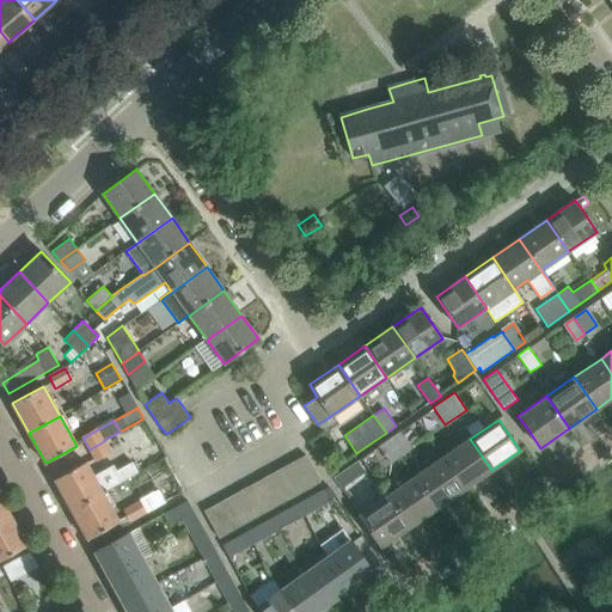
[(399,430),(389,439),(401,456),(411,448),(399,430)]
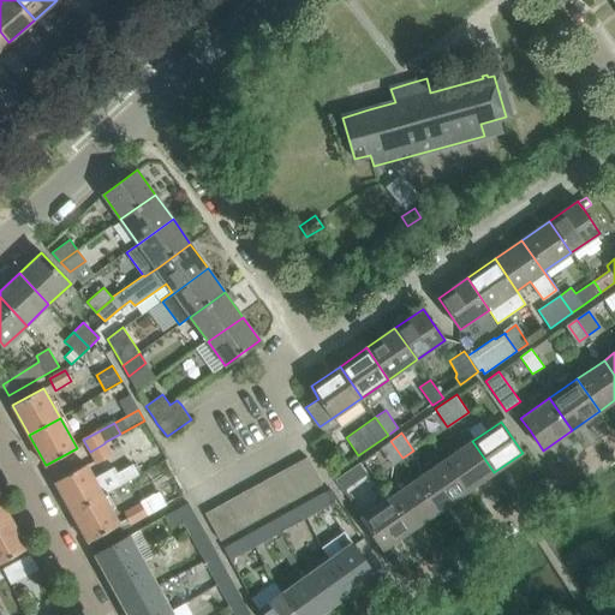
[(390,441),(380,448),(386,458),(392,466),(402,458),(390,441)]
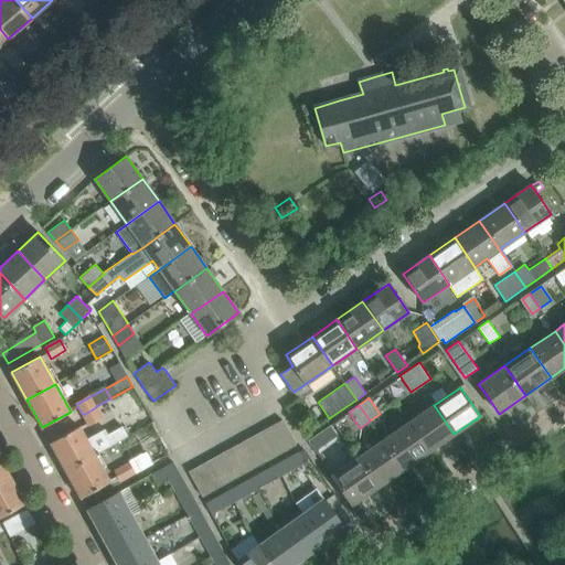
[(434,405),(408,423),(428,451),(454,434),(434,405)]
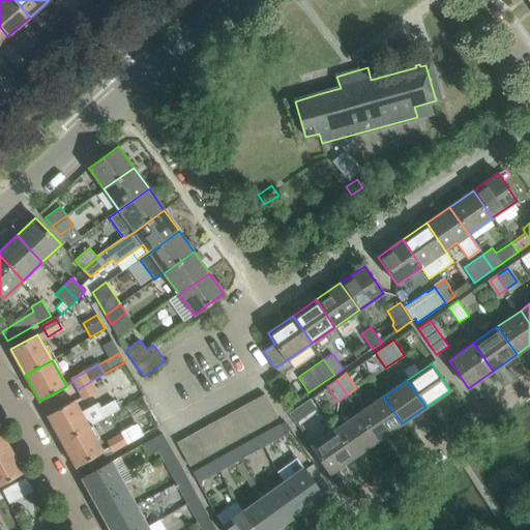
[(90,382),(78,389),(83,399),(96,391),(90,382)]
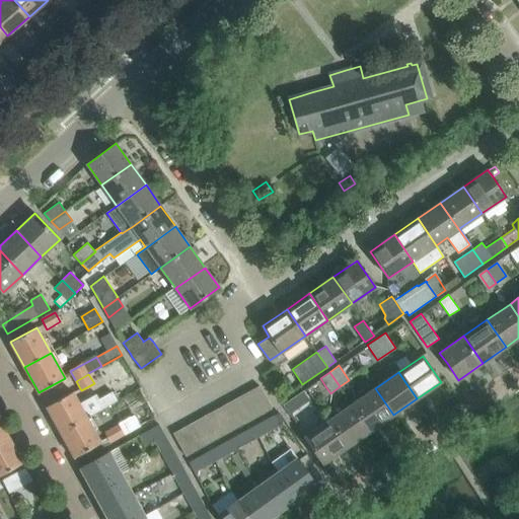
[(260,386),(247,392),(261,416),(273,409),(260,386)]
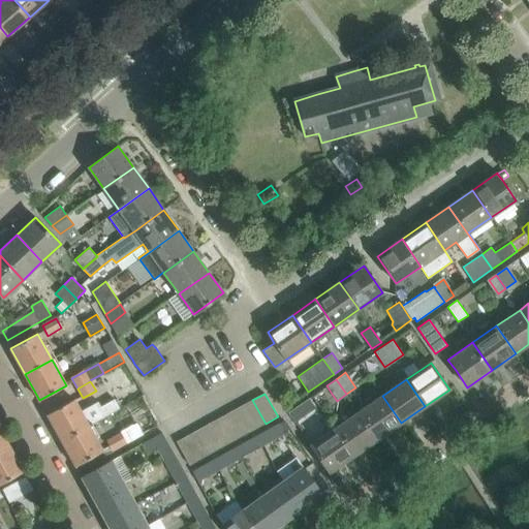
[(382,396),(359,412),(377,439),(401,423),(382,396)]
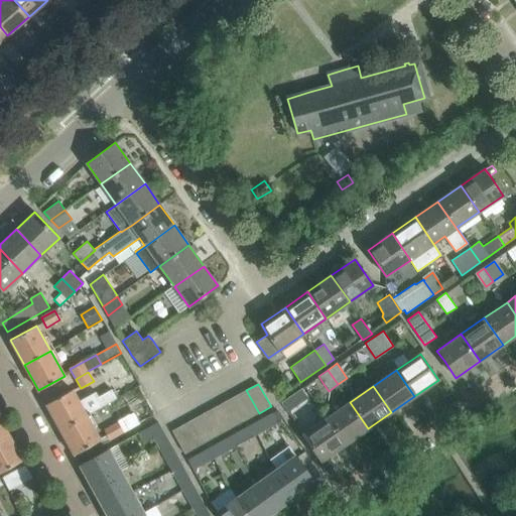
[(72,390),(46,404),(60,429),(86,415),(103,405),(116,397),(111,388),(98,396),(96,393),(79,402),(72,390)]
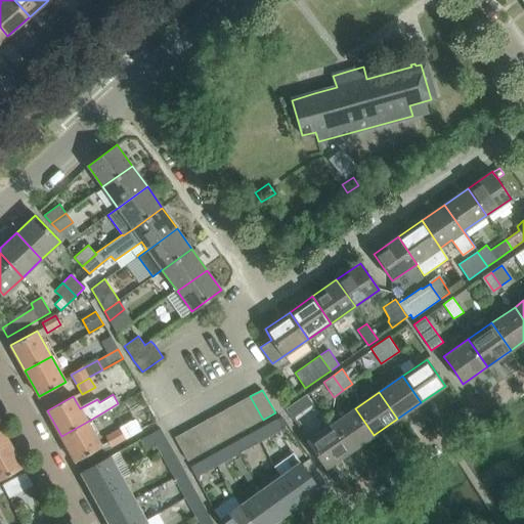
[(250,396),(238,402),(252,426),(263,420),(250,396)]
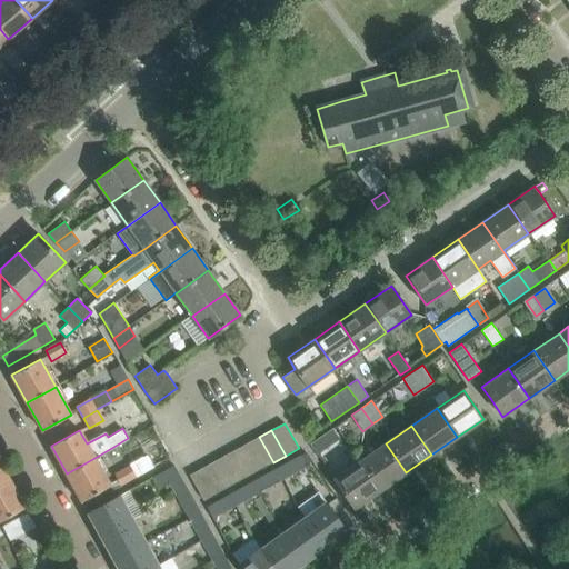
[(323,433),(310,443),(317,453),(331,443),(323,433)]
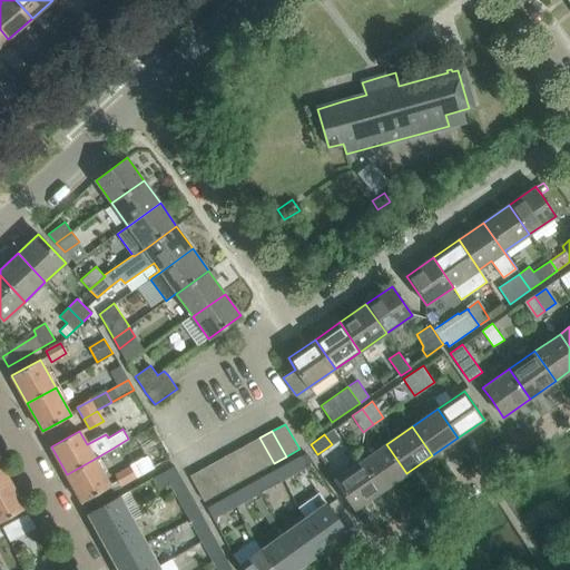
[(259,438),(247,444),(262,470),(274,463),(259,438)]
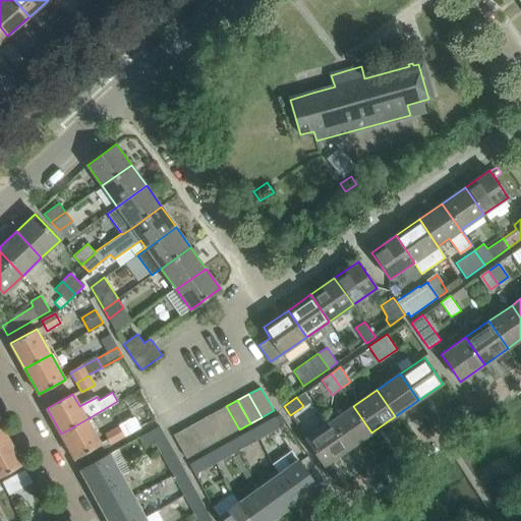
[(226,406),(216,412),(229,435),(239,429),(226,406)]
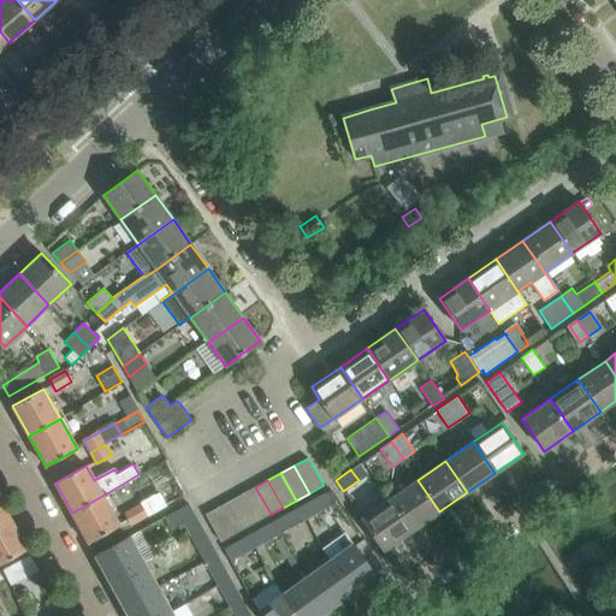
[(418,480),(389,499),(412,531),(439,511),(418,480)]
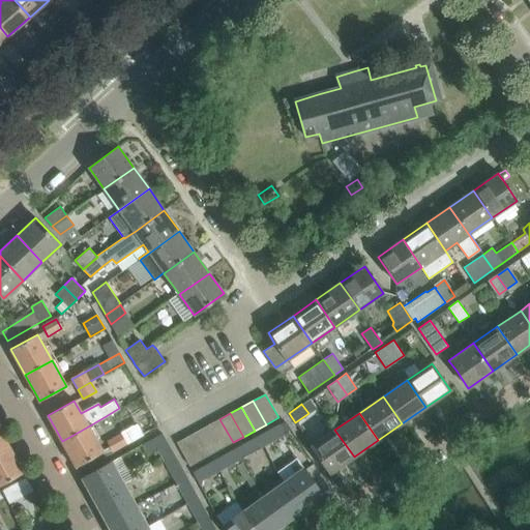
[(219,419),(209,424),(222,448),(233,442),(219,419)]
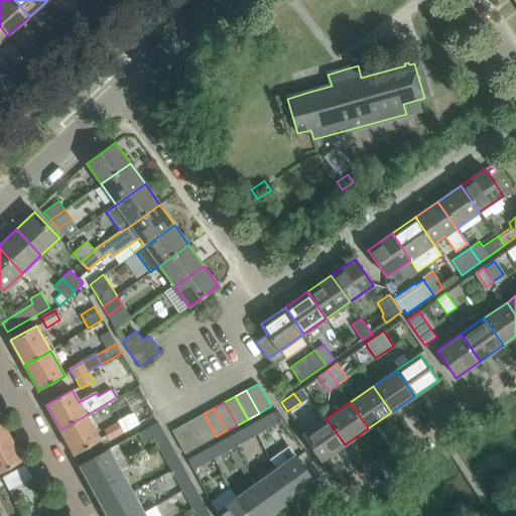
[(273,412),(253,423),(258,433),(279,422),(273,412)]
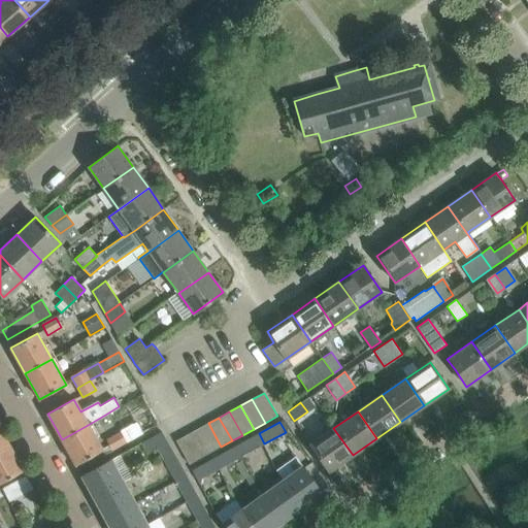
[(208,423),(197,429),(210,453),(221,447),(208,423)]
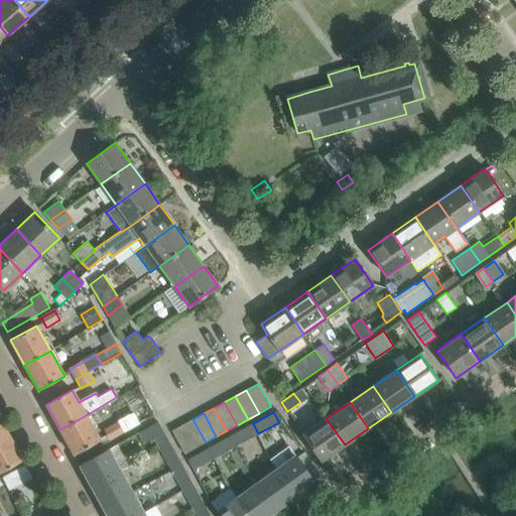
[(74,455),(100,440),(86,415),(60,429),(74,455)]
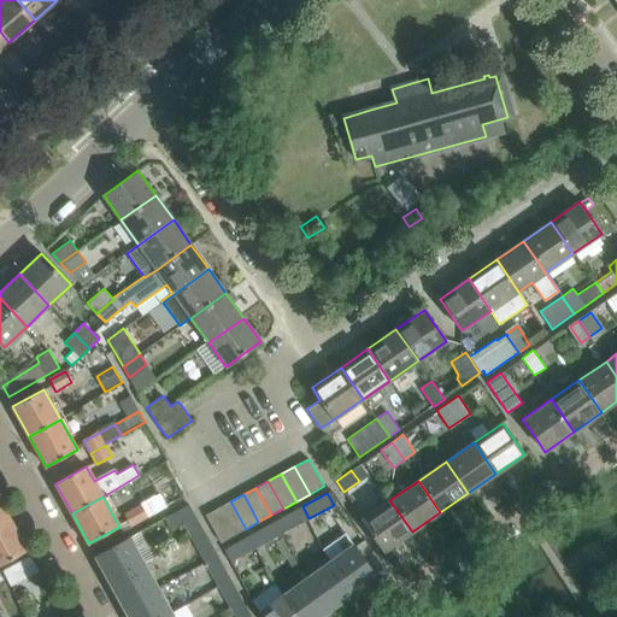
[(389,500),(364,518),(362,519),(385,551),(412,532),(389,500)]
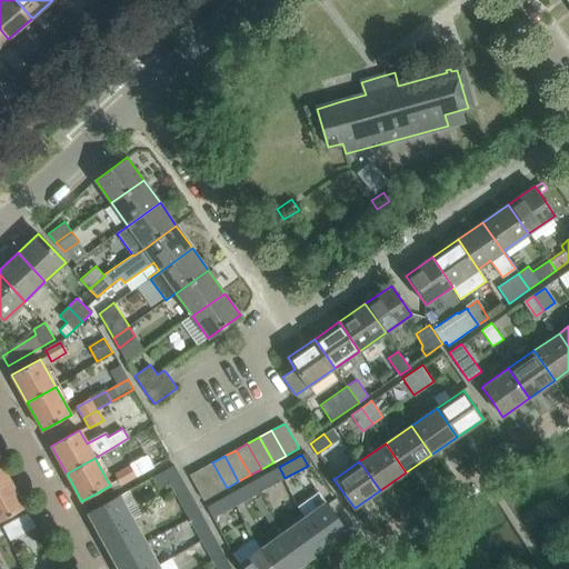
[(0,462),(0,485),(9,480),(0,462)]
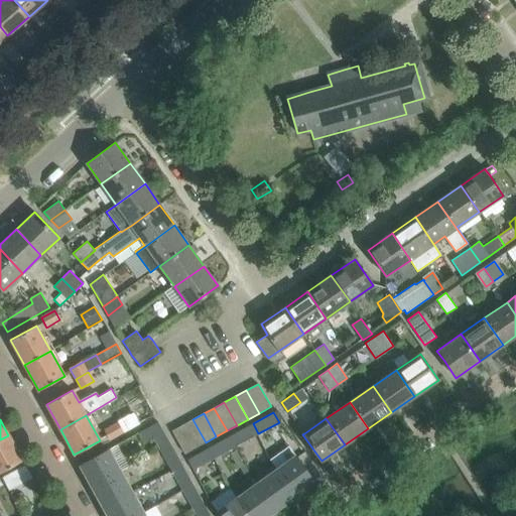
[(192,419),(182,425),(196,448),(206,442),(192,419)]
